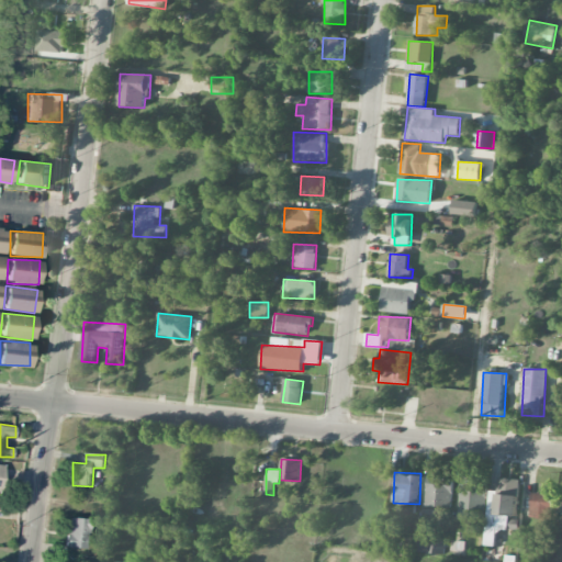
[(459,519),(485,520),(487,481),(480,481),(480,474),(461,473),(459,519)]
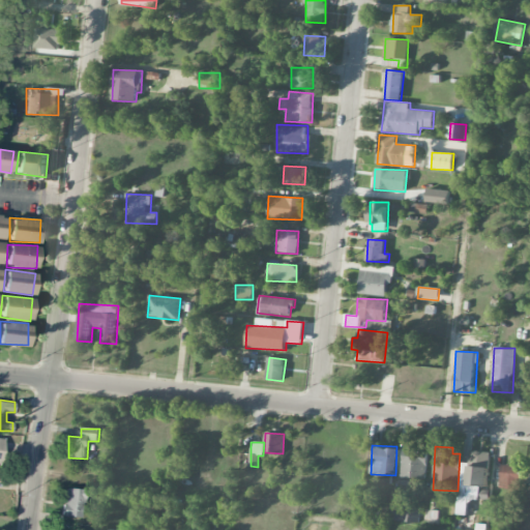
[(402,477),(427,478),(428,449),(404,447),(402,477)]
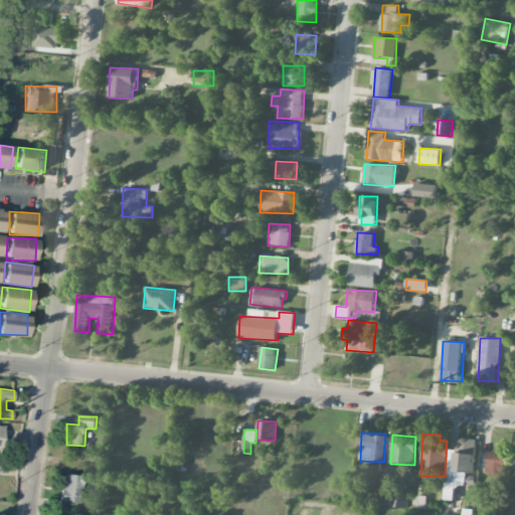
[(474,473),(476,439),(456,439),(454,472),(474,473)]
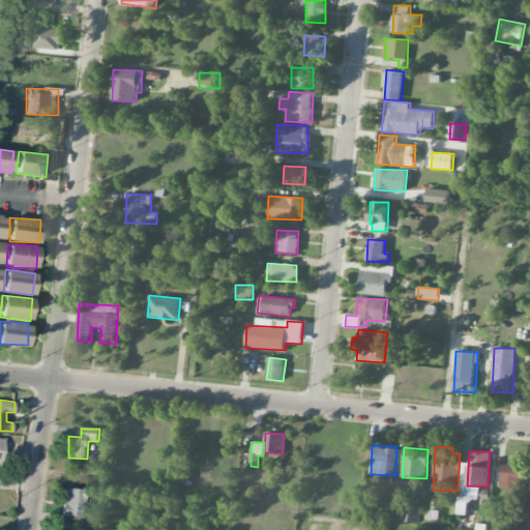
[(523,466),(501,465),(500,488),(522,489),(523,466)]
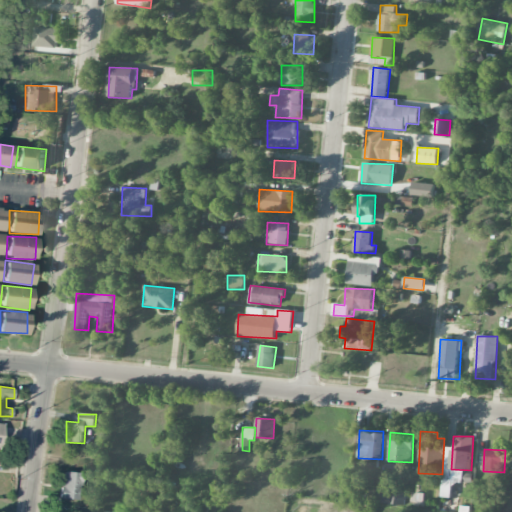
[(443,485),(453,485),(453,469),(443,469),(443,485)]
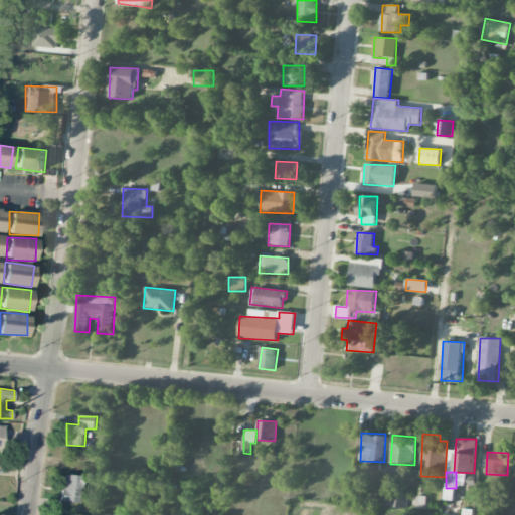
[(60,501),(79,503),(81,475),(62,474),(60,501)]
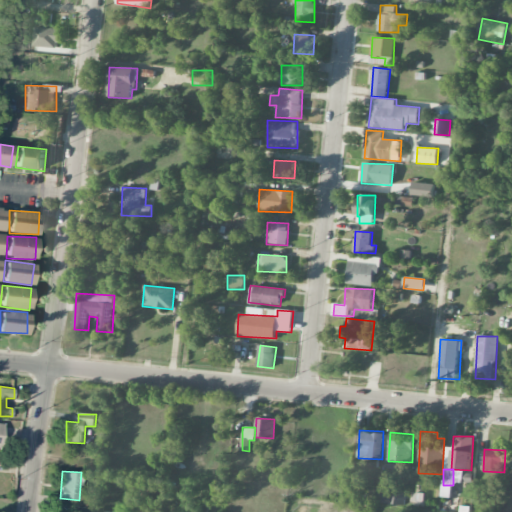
[(406,505),(406,489),(380,488),(380,504),(406,505)]
